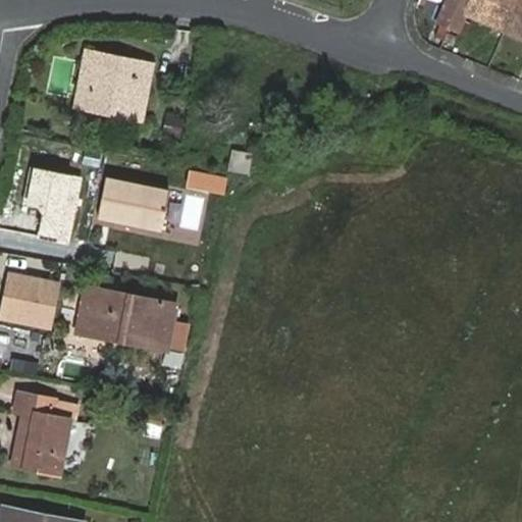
[(521,0),(448,0),(438,21),(458,30),(466,13),(521,38),(521,0)]
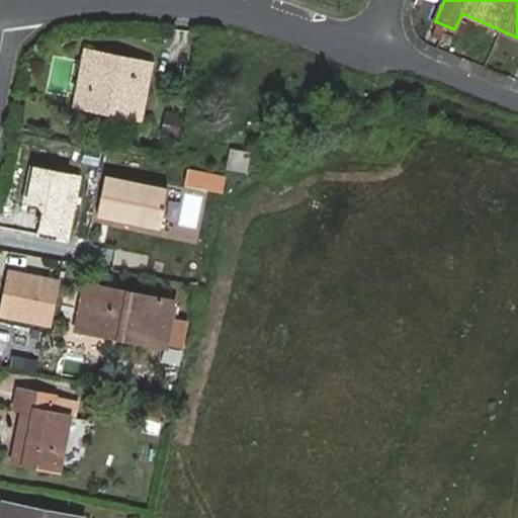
[(86,51),(83,64),(93,66),(86,101),(117,107),(115,113),(141,118),(152,64),(86,51)]
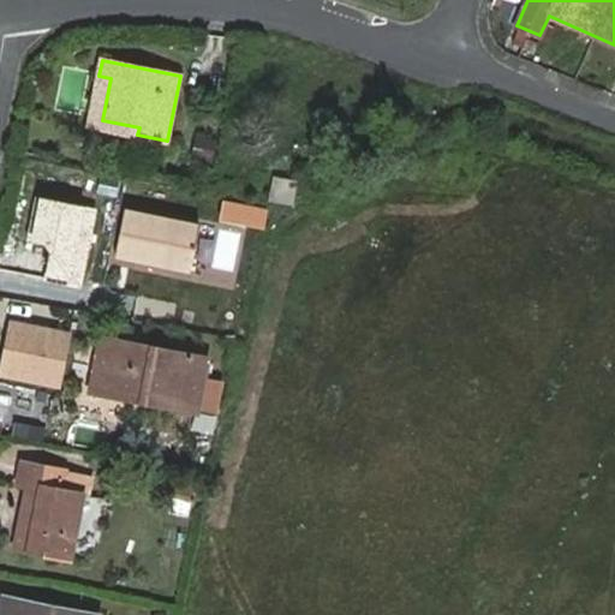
[(219,141),(196,136),(192,159),(214,162),(219,141)]
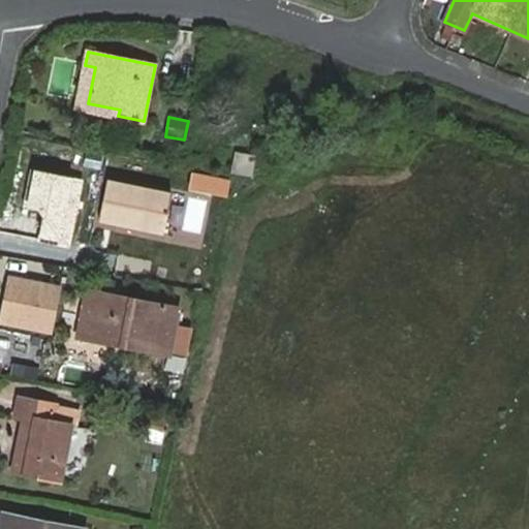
[(83,178),(33,169),(26,210),(42,213),(38,240),(72,245),(83,178)]
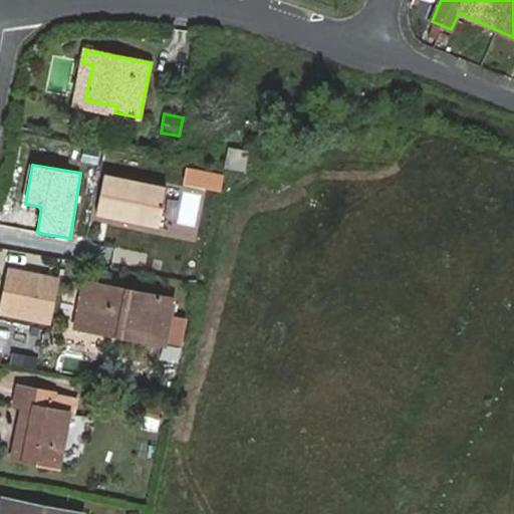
[(96,214),(160,227),(167,188),(104,175),(96,214)]
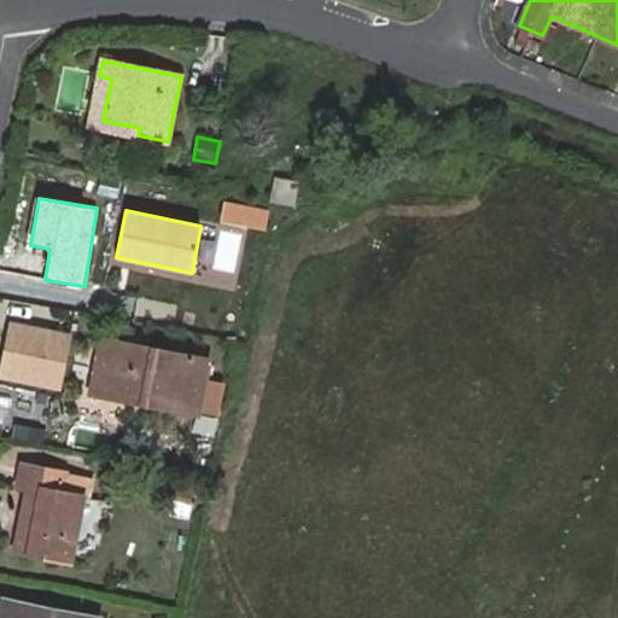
[(0,377),(59,389),(70,336),(11,324),(0,377)]
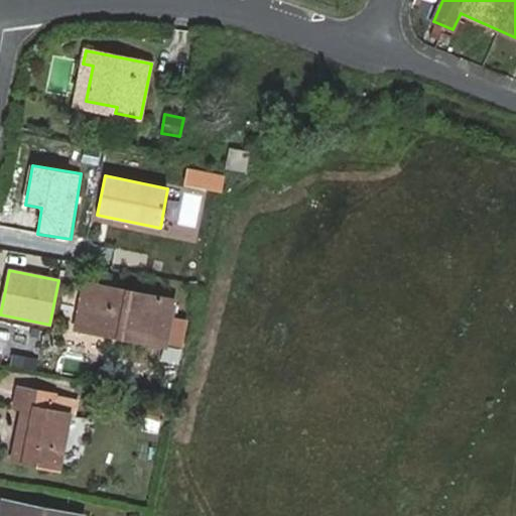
[(165,346),(174,300),(85,283),(78,321),(118,330),(117,336),(165,346)]
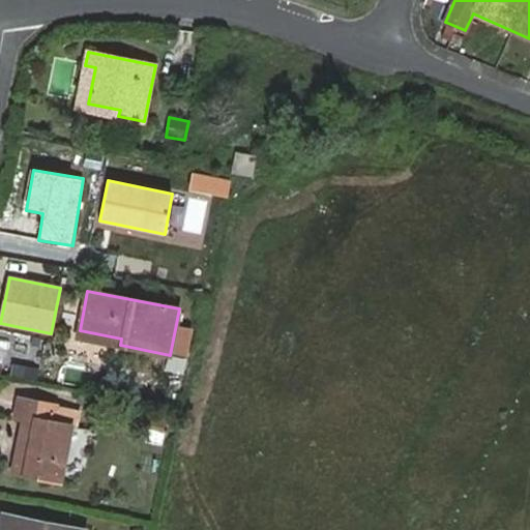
[(71,425),(54,422),(57,406),(19,399),(16,416),(24,418),(13,472),(61,481),(71,425)]
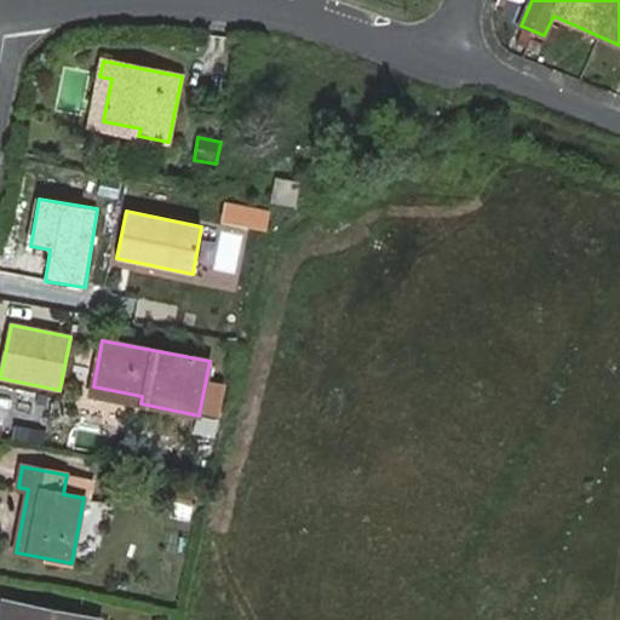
[(93,619),(5,602),(0,619),(93,619)]
